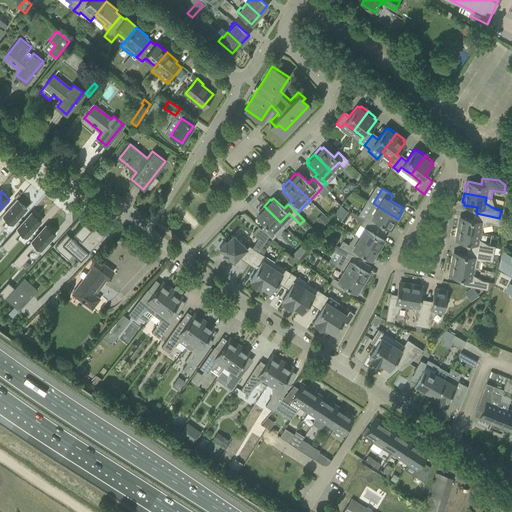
[(17,199),(0,218),(0,231),(4,227),(1,224),(6,219),(12,224),(27,208),(17,199)]
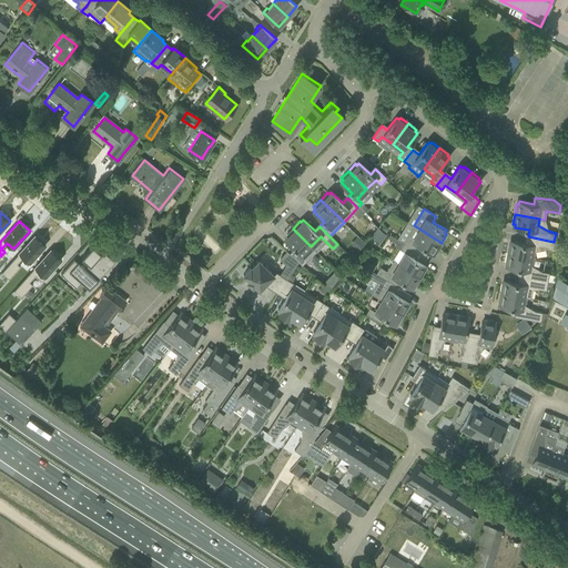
[(414,225),(403,243),(415,251),(418,244),(433,253),(434,250),(436,251),(442,243),(414,225)]
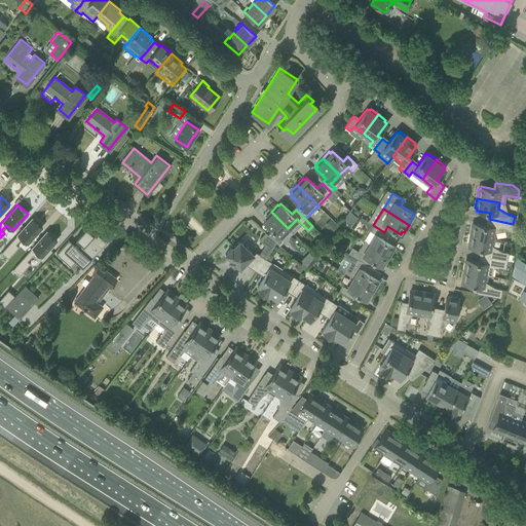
[(279,236),(288,228),(271,212),(264,218),(266,219),(264,222),(274,232),(270,236),(279,246),(284,240),(279,236)]
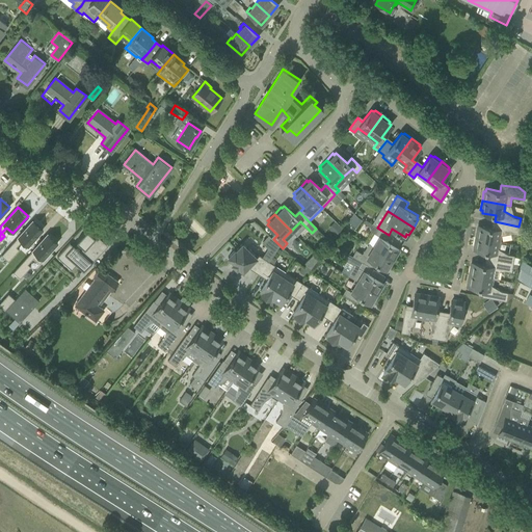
[(32,220),(1,255),(8,261),(19,248),(16,246),(21,240),(28,246),(43,230),(32,220)]
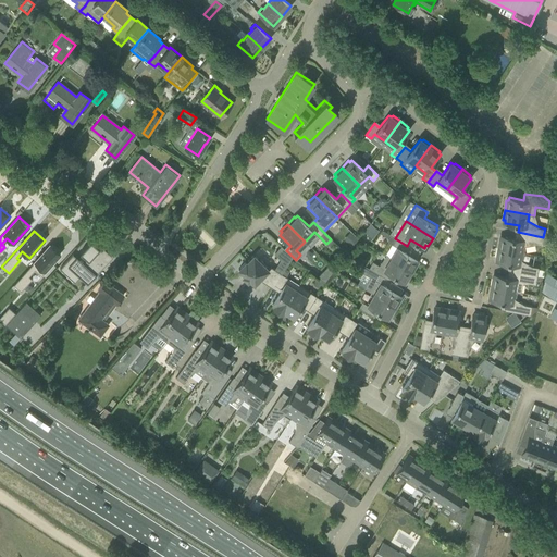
[(543,237),(518,232),(517,238),(502,236),(502,239),(499,238),(497,248),(522,252),(523,246),(534,244),(542,245),(543,237)]
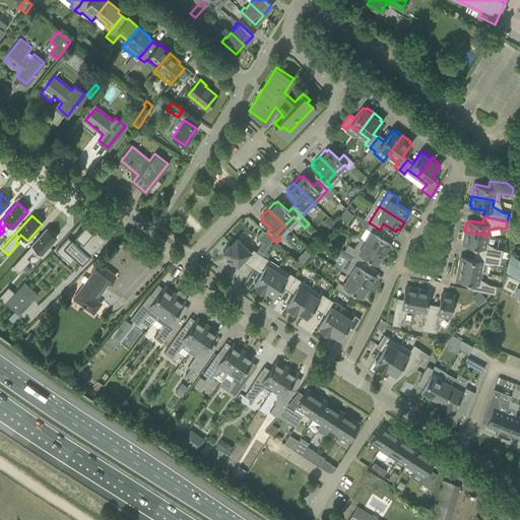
[(360,238),(385,253),(390,246),(388,245),(389,242),(377,235),(380,230),(369,222),(364,219),(362,222),(363,226),(366,228),(360,238)]
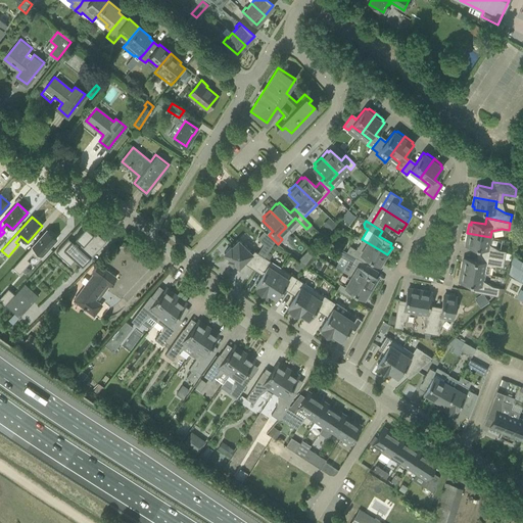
[(60,246),(55,252),(59,255),(63,250),(82,267),(91,257),(88,255),(89,254),(88,253),(90,251),(91,251),(102,241),(85,225),(75,237),(83,244),(80,247),(72,240),(70,241),(67,238),(60,246)]
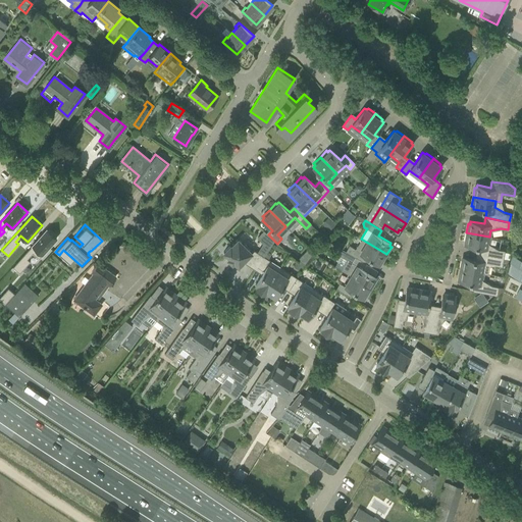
[(47,228),(15,263),(22,269),(33,257),(31,255),(36,249),(42,255),(57,238),(47,228)]
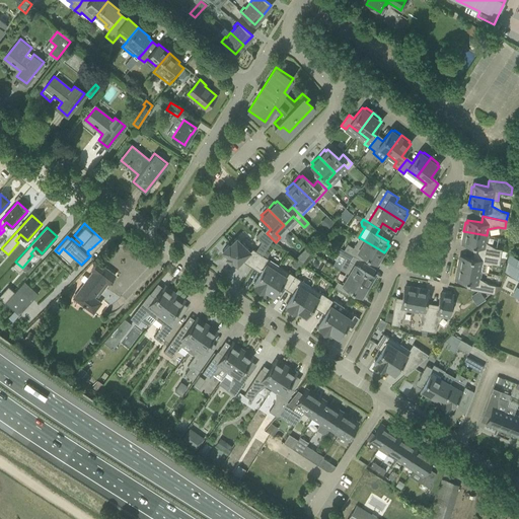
[(487,235),(463,231),(462,240),(464,241),(463,243),(477,246),(476,252),(500,256),(502,248),(495,247),(486,242),(487,235)]
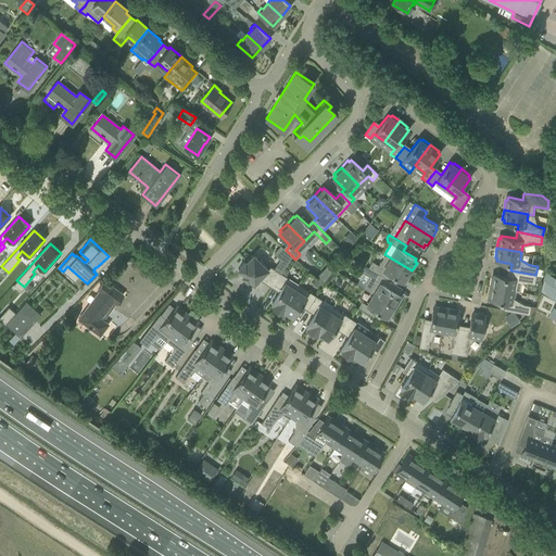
[(274,285),(281,274),(269,266),(267,268),(263,264),(264,263),(260,258),(258,260),(253,254),(245,262),(245,261),(238,268),(243,274),(243,275),(248,279),(249,278),(253,283),(261,276),(274,285)]
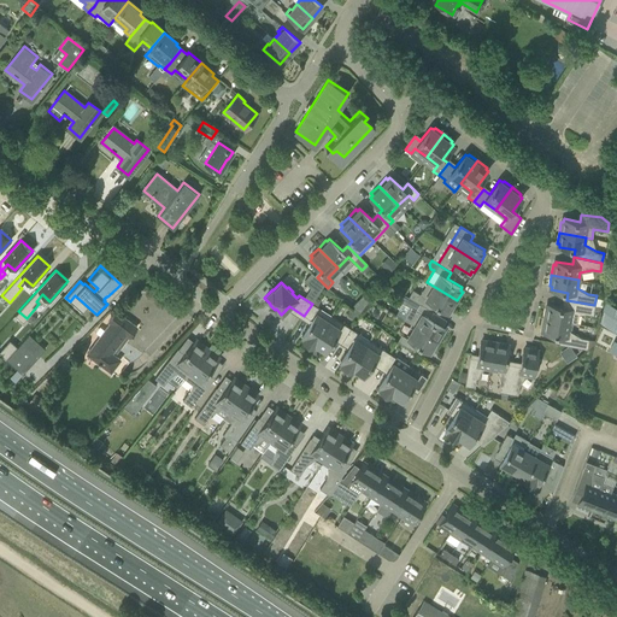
[(412,289),(409,297),(429,309),(433,303),(447,311),(450,309),(451,310),(457,300),(427,282),(421,293),(419,294),(412,289)]
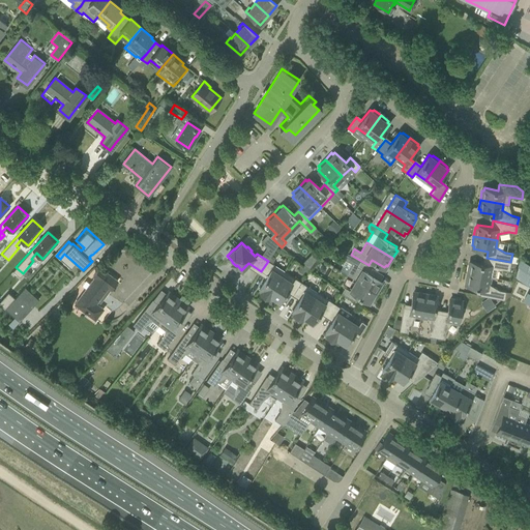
[(355,278),(377,292),(381,284),(380,283),(381,281),(369,273),(372,267),(369,265),(351,255),(347,261),(353,264),(347,274),(355,278)]
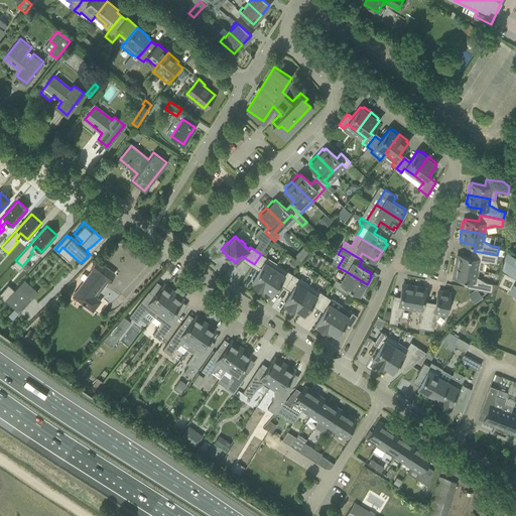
[(298,251),(294,256),(300,261),(304,256),(298,251)]
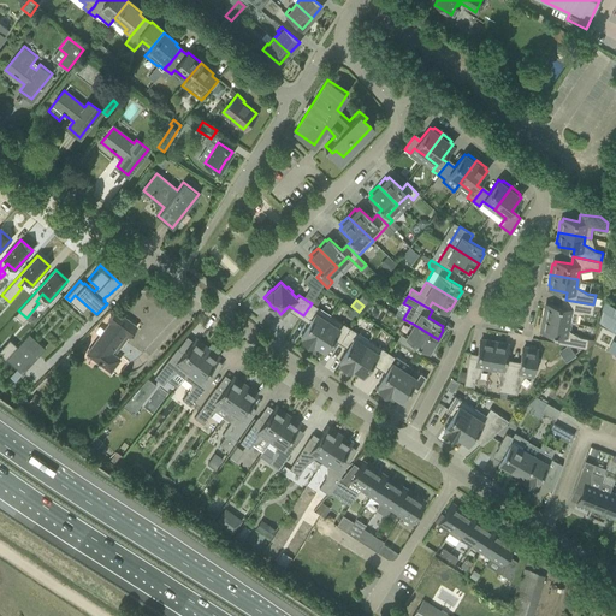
[(593,304),(566,300),(564,307),(548,303),(548,307),(545,307),(543,318),(570,323),(575,324),(578,314),(584,313),(592,314),(593,304)]
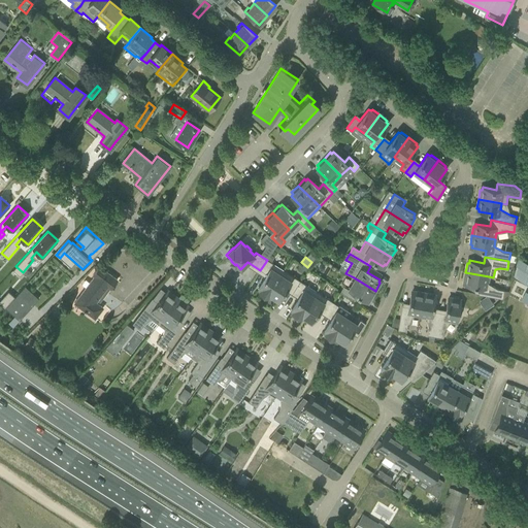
[(64,282),(69,273),(50,260),(44,268),(64,282)]
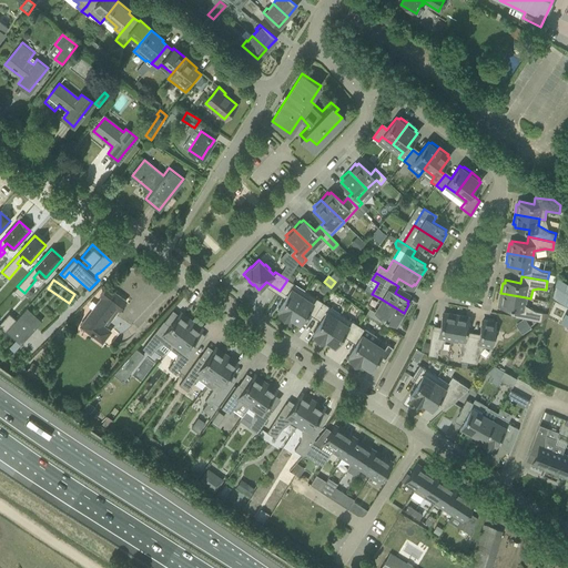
[(287,318),(305,291),(287,280),(280,291),(286,295),(277,308),(280,310),(279,312),(287,318)]
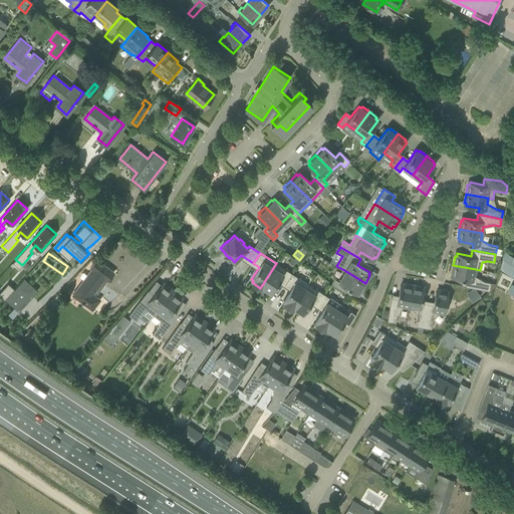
[(513,265),(513,256),(505,253),(502,262),(513,265)]
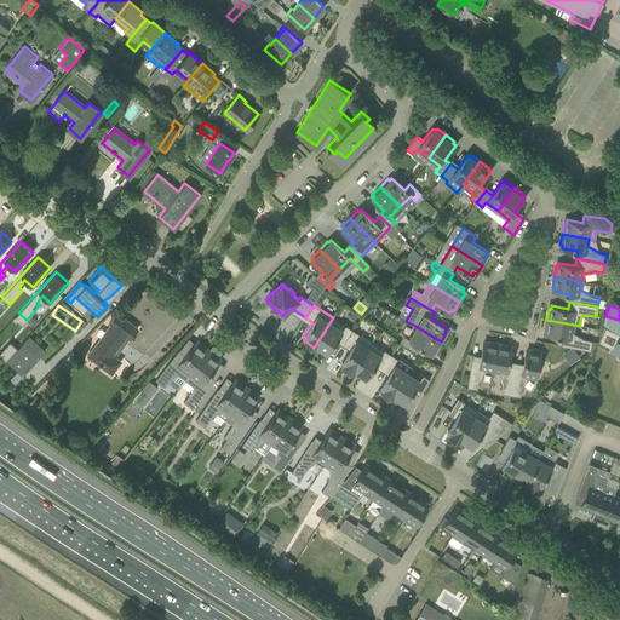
[(7,311),(0,319),(0,327),(3,331),(13,317),(7,311)]
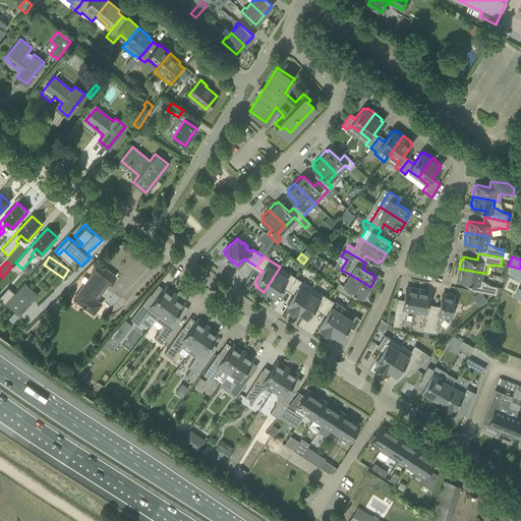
[(98,263),(91,272),(92,273),(72,298),(94,314),(102,303),(98,299),(115,276),(98,263)]
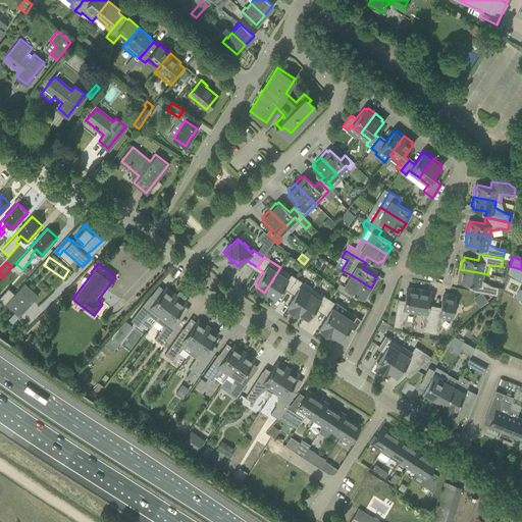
[(290,288),(297,277),(280,267),(264,293),(270,296),(271,295),(275,297),(283,284),(290,288)]
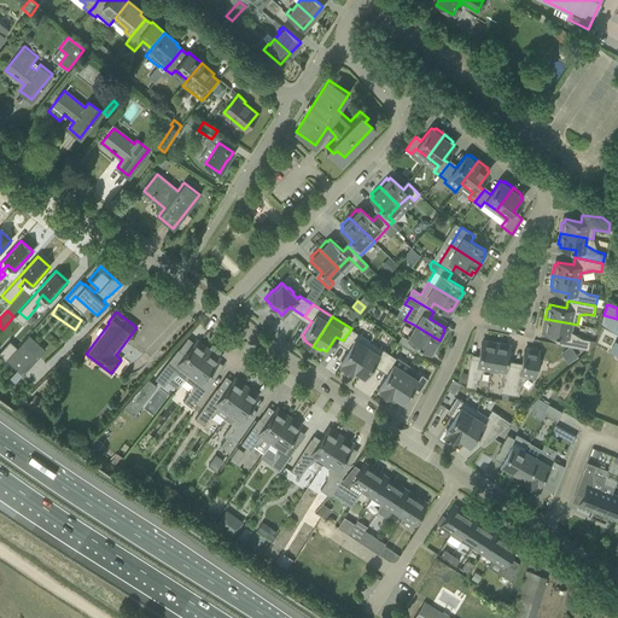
[(572,324),(544,319),(542,330),(544,330),(544,333),(560,336),(559,344),(588,349),(589,339),(582,337),(571,331),(572,324)]
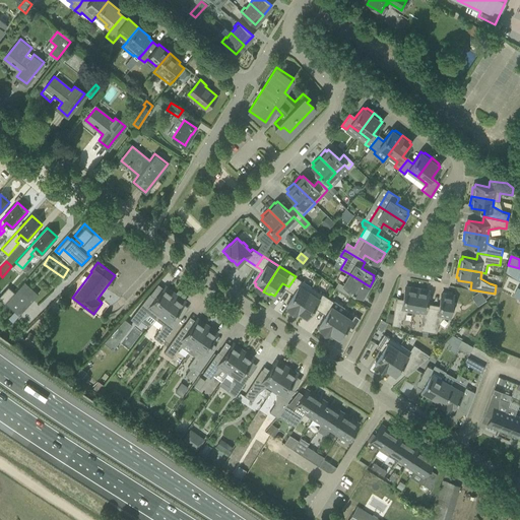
[(19,273),(10,284),(16,289),(25,279),(19,273)]
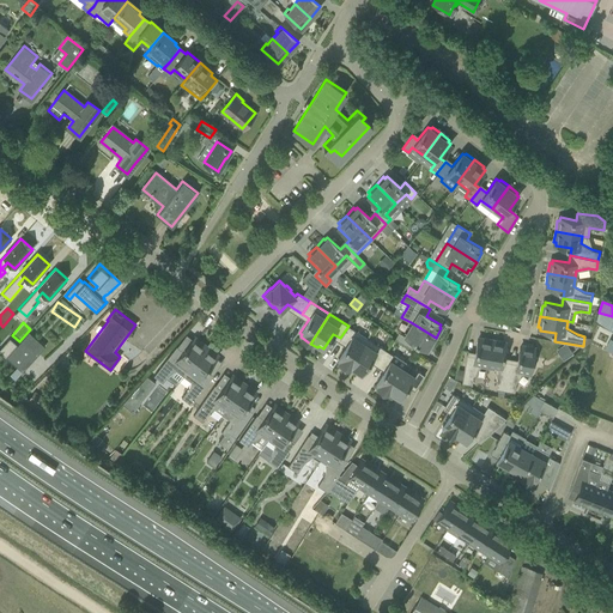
[(399,332),(394,339),(407,346),(412,340),(426,349),(428,346),(430,347),(436,338),(411,322),(402,334),(399,332)]
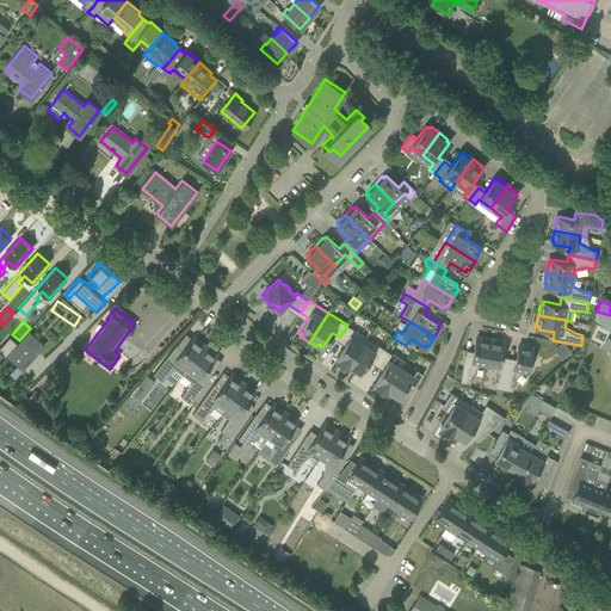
[(347,366),(366,338),(347,325),(339,337),(346,341),(337,357),(339,358),(338,360),(347,366)]
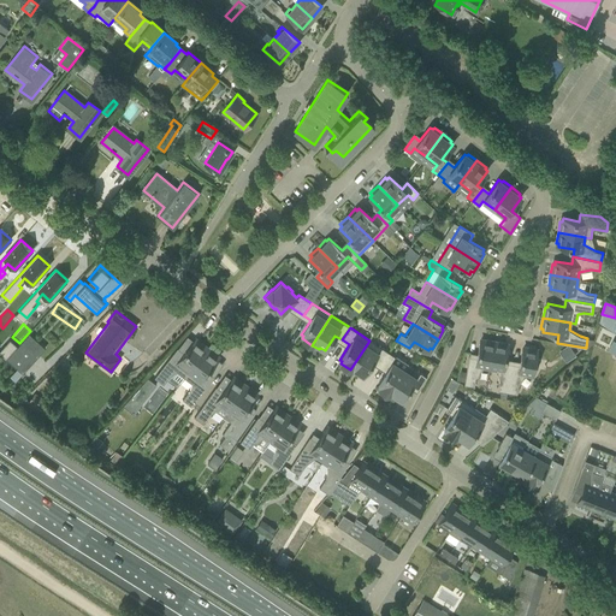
[(481,367),(490,368),(495,341),(484,339),(483,342),(480,341),(477,357),(469,356),(465,384),(474,386),(475,378),(481,367)]
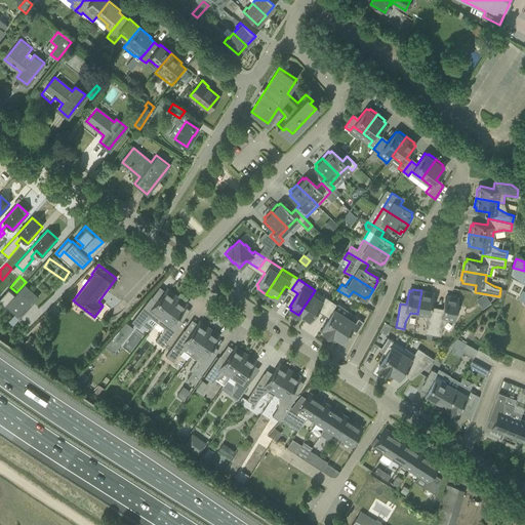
[(150,317),(157,322),(176,296),(169,290),(168,292),(165,290),(157,300),(151,296),(131,322),(139,327),(146,320),(150,317)]
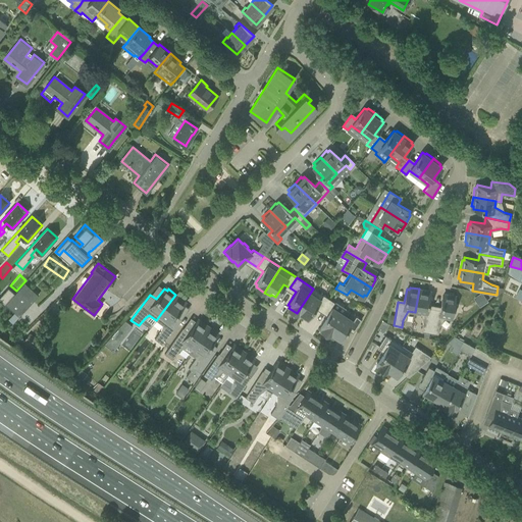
[(322,309),(328,299),(313,289),(297,313),(303,317),(304,315),(308,318),(316,305),(322,309)]
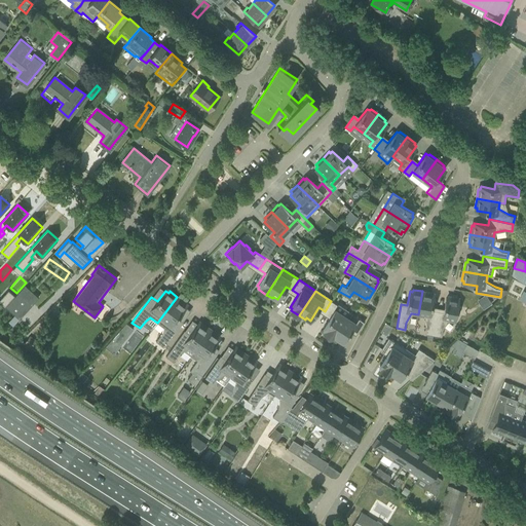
[(431,293),(422,291),(418,314),(424,316),(426,326),(424,333),(433,335),(438,310),(431,309),(434,296),(430,295),(431,293)]
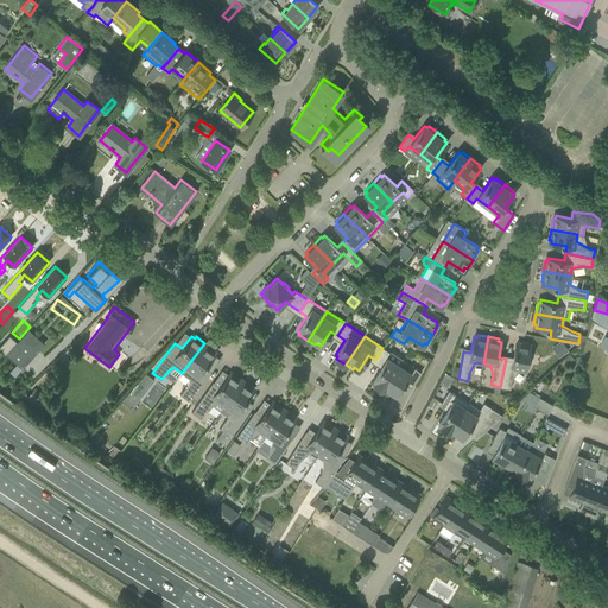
[(21,337),(6,354),(21,368),(37,352),(21,337)]
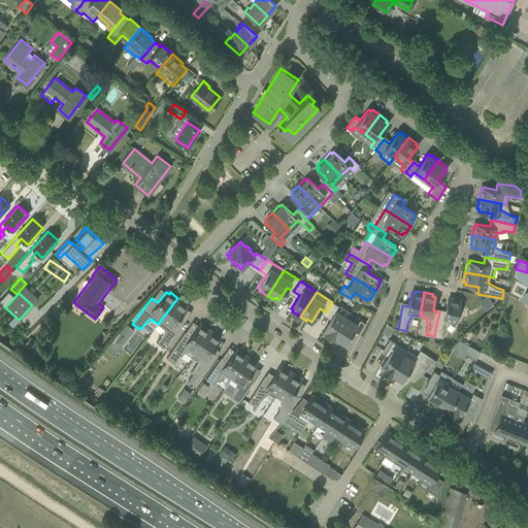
[(446,312),(439,311),(434,336),(442,337),(444,331),(450,322),(456,323),(458,315),(460,315),(461,307),(459,307),(460,301),(458,301),(458,299),(451,297),(450,299),(448,299),(446,312)]
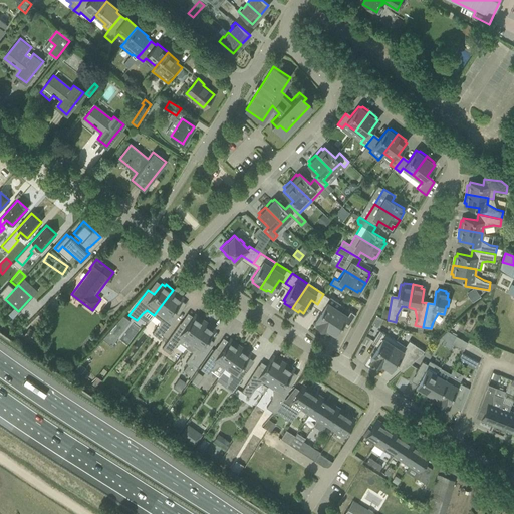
[(173,290),(154,315),(160,320),(158,325),(152,333),(160,339),(179,314),(173,310),(182,299),(179,297),(180,295),(173,290)]
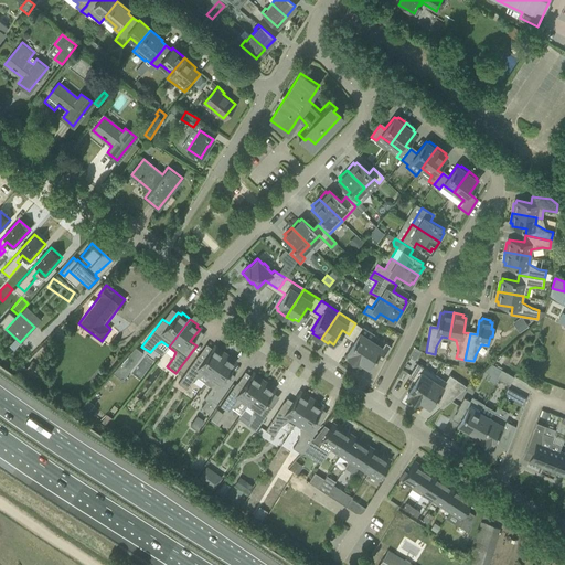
[(356,362),(371,339),(360,332),(363,328),(355,323),(349,334),(355,339),(347,352),(349,354),(348,355),(356,362)]
